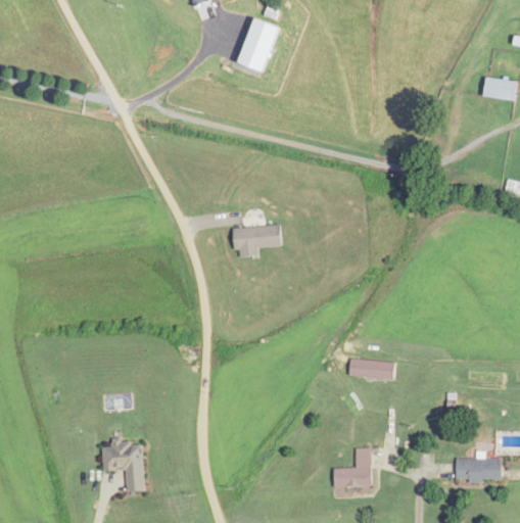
[(237,63),(264,72),(275,34),(247,26),(237,63)]
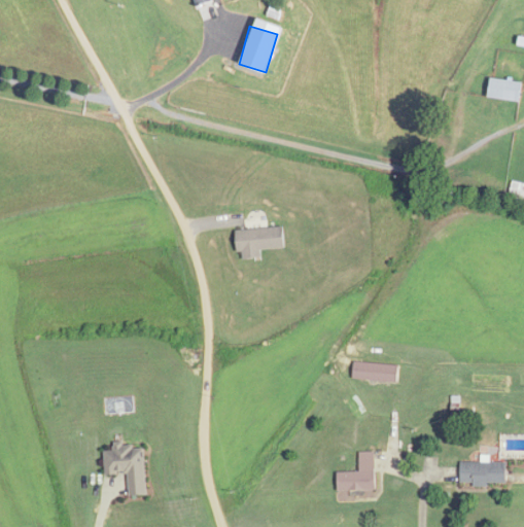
[(520,81),(488,78),(486,98),(518,101),(520,81)]
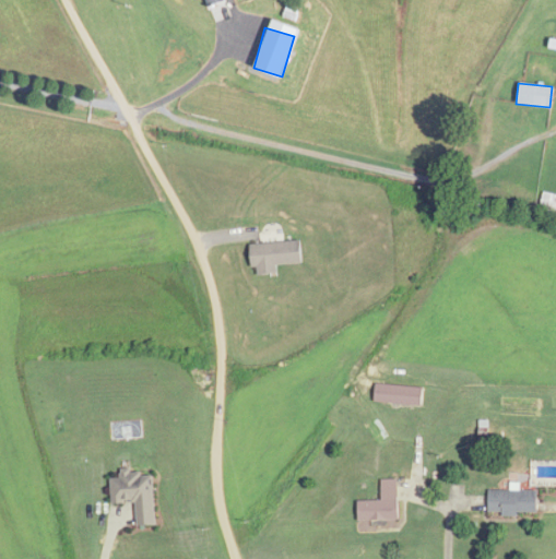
[(275,265),(300,264),(299,241),(250,244),(251,274),(276,273),(275,265)]
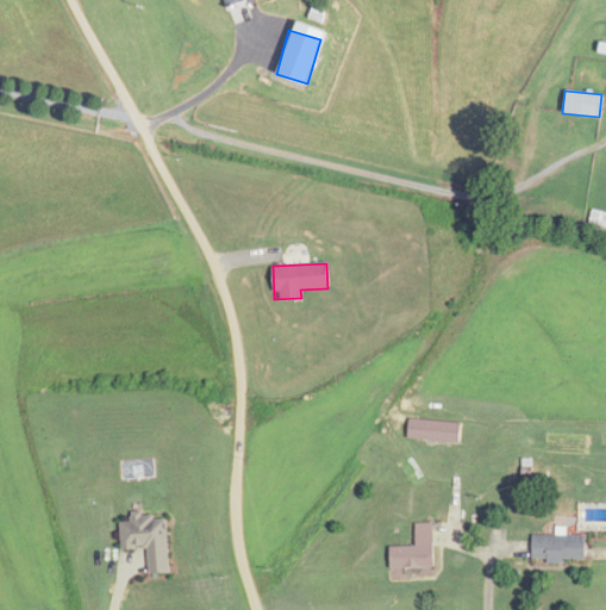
[(460,441),(460,421),(407,418),(406,439),(460,441)]
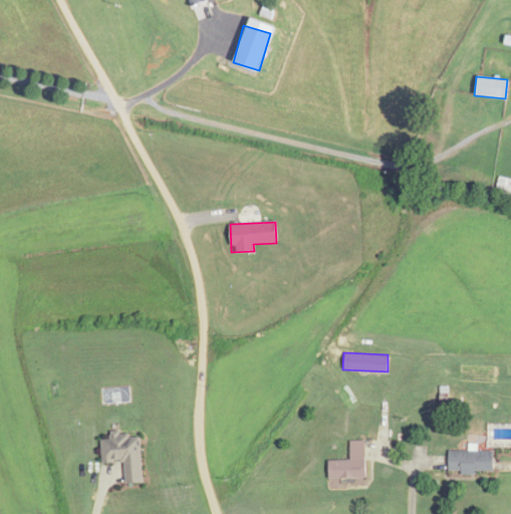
[(142,483),(140,434),(109,435),(110,439),(100,440),(101,463),(122,462),(123,484),(142,483)]
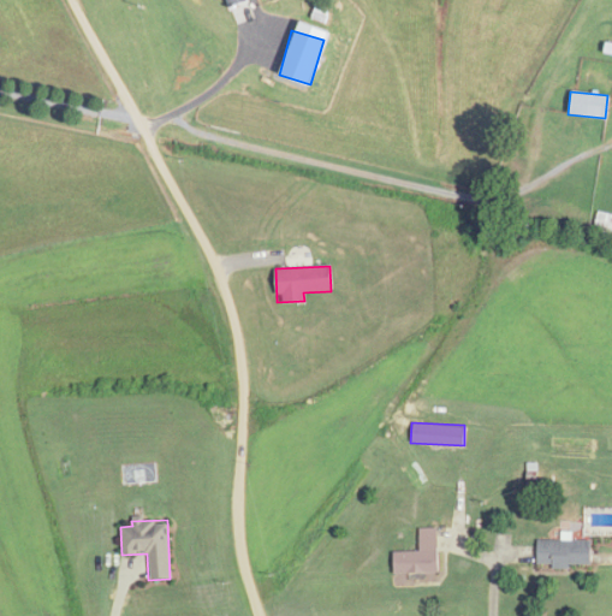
[(438,574),(437,528),(419,528),(419,551),(392,552),(392,574),(438,574)]
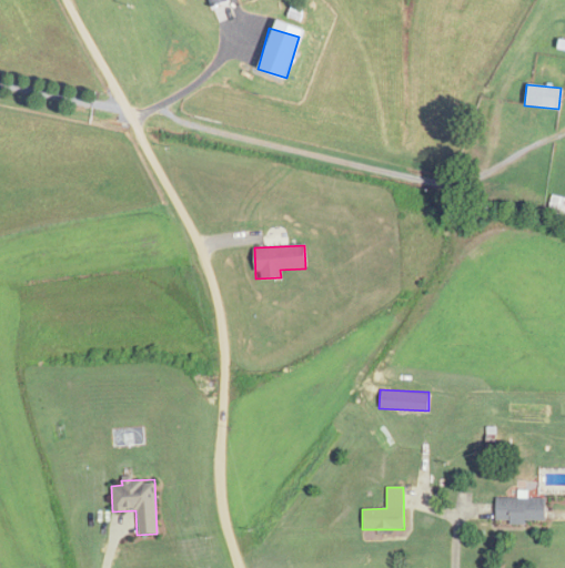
[(544,498),(520,498),(495,498),(495,523),(544,521),(544,498)]
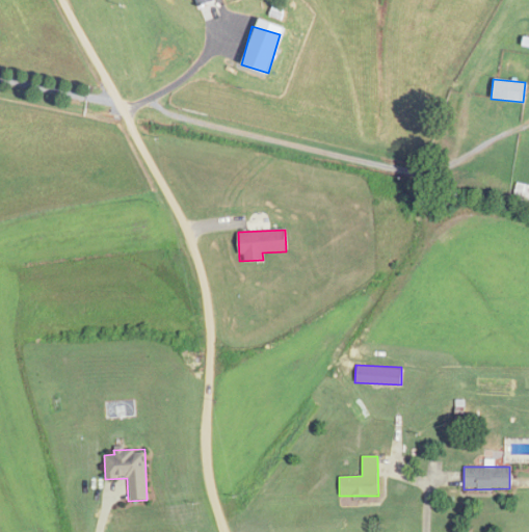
All buildings are outlined.
